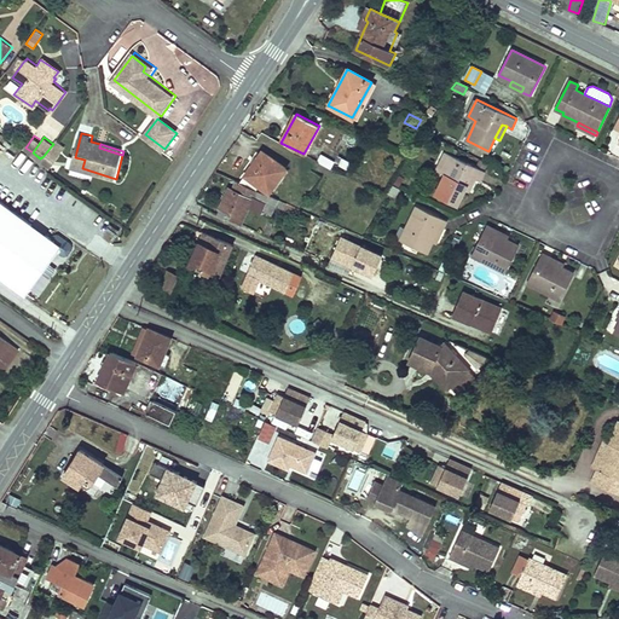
[(52,145),(42,157),(42,158),(44,158),(44,160),(42,160),(47,163),(51,166),(62,151),(52,145)]
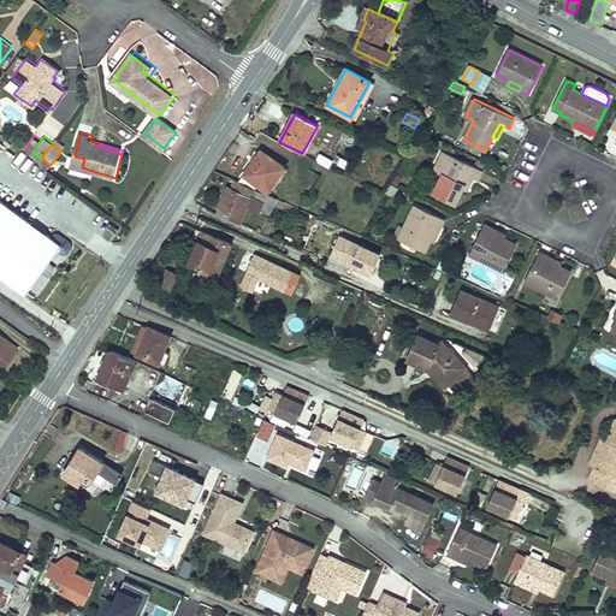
[(261,150),(240,182),(255,188),(258,184),(267,191),(285,169),(261,150)]
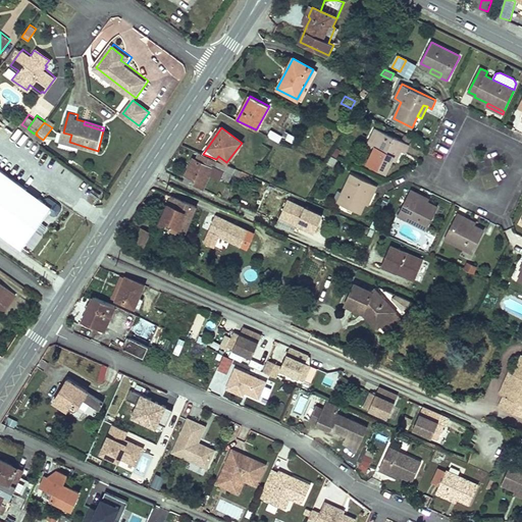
[(387,172),(394,159),(399,148),(402,150),(406,152),(409,144),(377,128),(370,143),(377,147),(369,163),(387,172)]
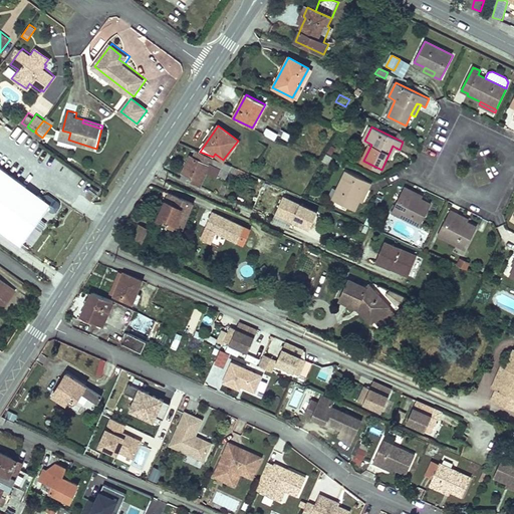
[(267,129),(264,134),(275,140),(276,137),(278,134),(267,129)]
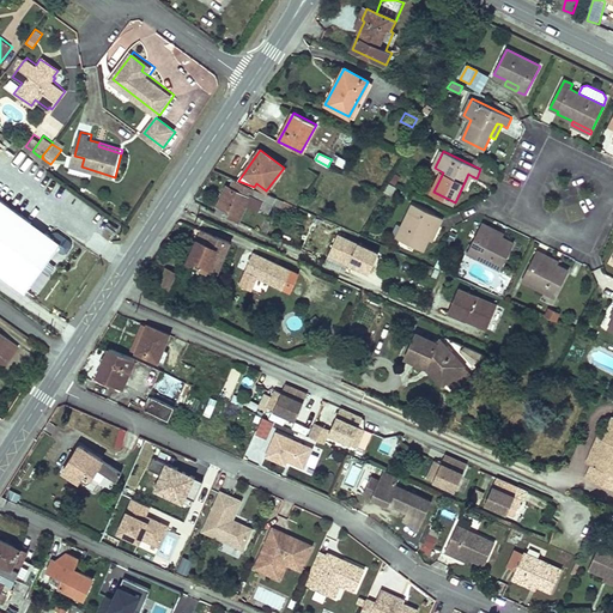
[(332,159),(329,163),(344,169),(347,161),(334,155),(332,159)]
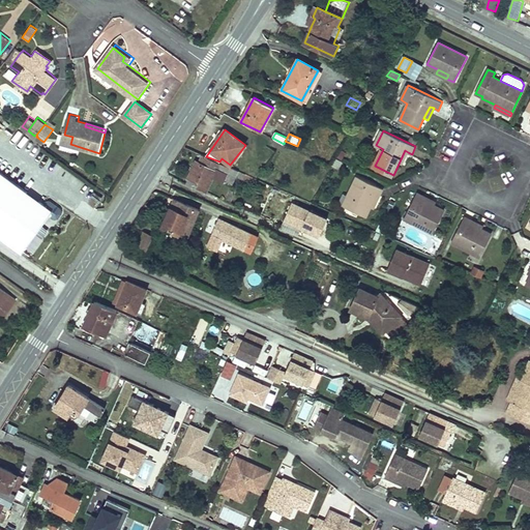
[(72,137),(64,135),(62,142),(70,144),(72,137)]
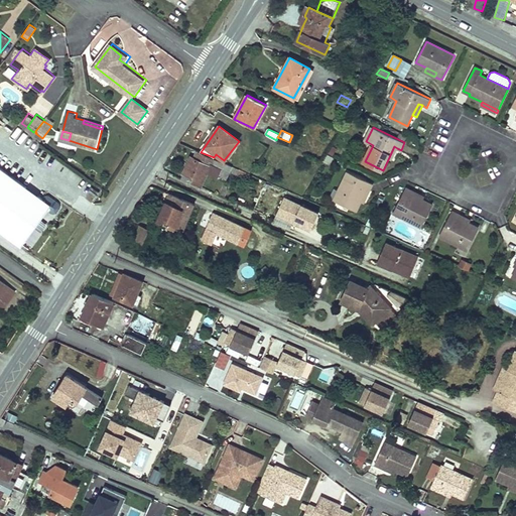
[(394,146),(389,157),(392,158),(397,148),(394,146)]
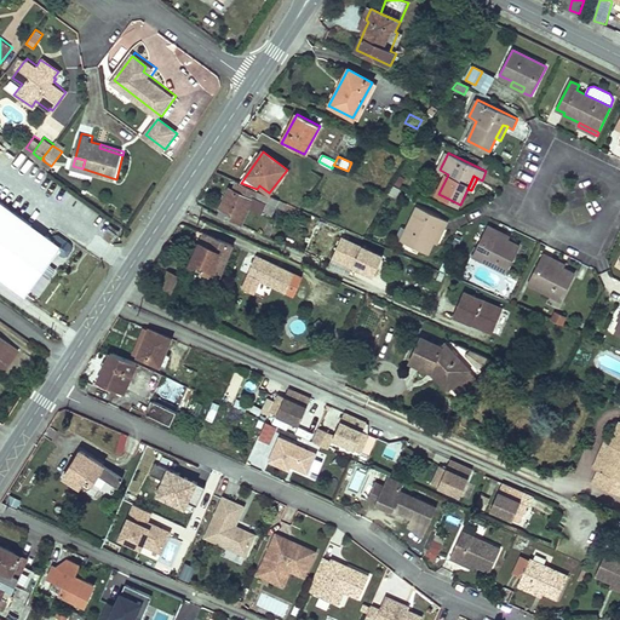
[(241,183),(237,182),(234,190),(229,189),(219,213),(218,214),(242,224),(242,223),(250,207),(257,189),(241,183)]
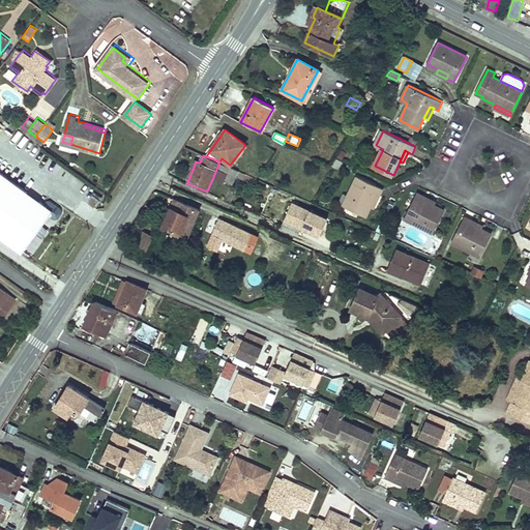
[(341,170),(344,164),(337,159),(333,167),(341,170)]
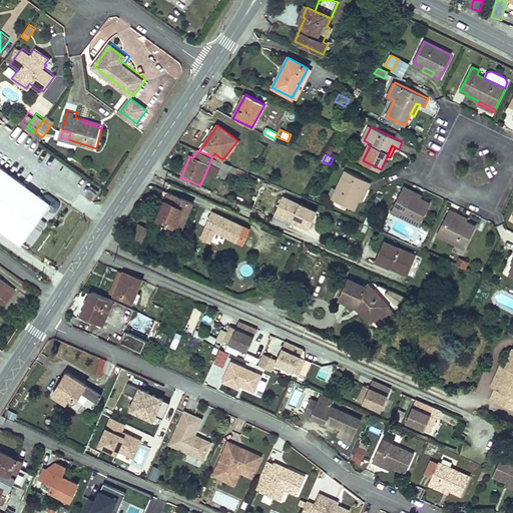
[(212,156),(206,171),(210,173),(214,164),(220,167),(223,161),(212,156)]
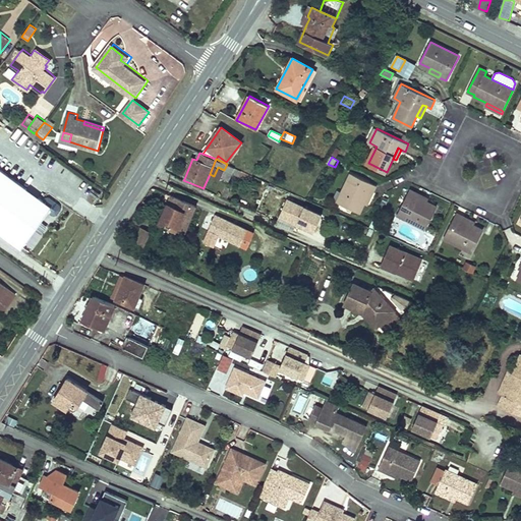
[(0,163),(0,228),(21,244),(49,207),(52,200),(44,195),(0,163)]
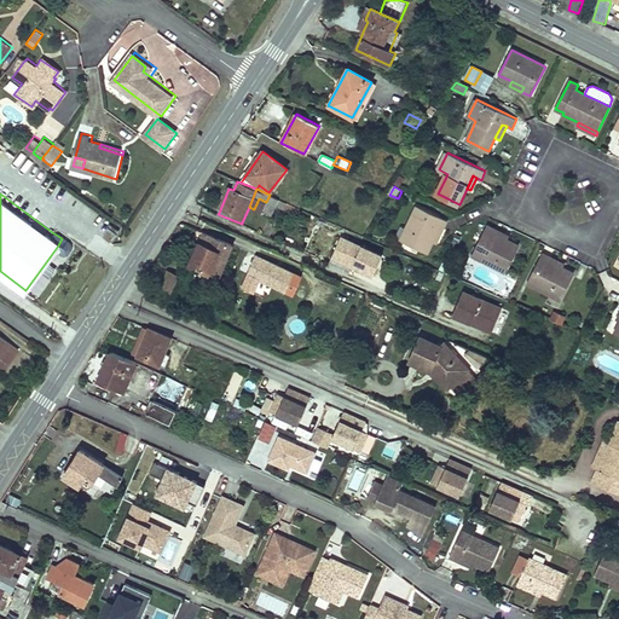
[(270,195),(266,202),(264,209),(272,214),(277,204),(279,200),(270,195)]
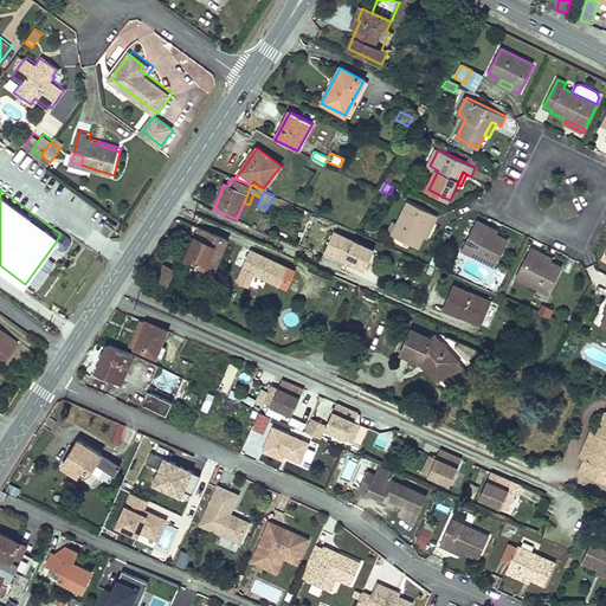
[(271,200),(294,210),(296,205),(294,204),(290,202),(274,195),(271,200)]
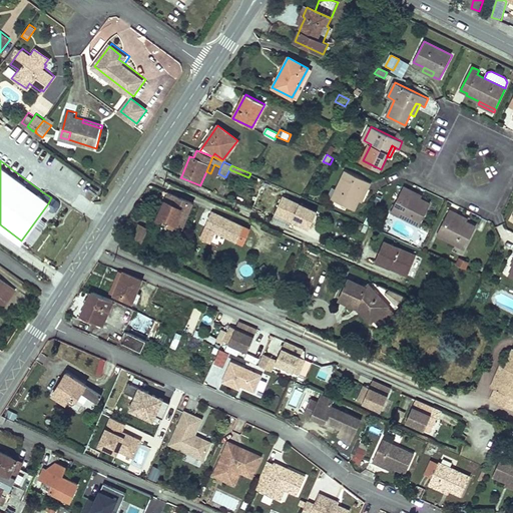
[(355,209),(360,199),(366,188),(368,190),(371,183),(347,170),(333,198),(355,209)]
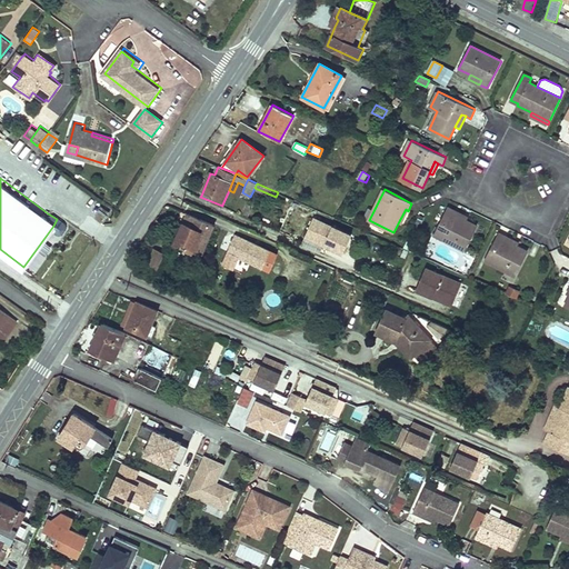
[(321,207),(326,197),(318,193),(313,203),(321,207)]
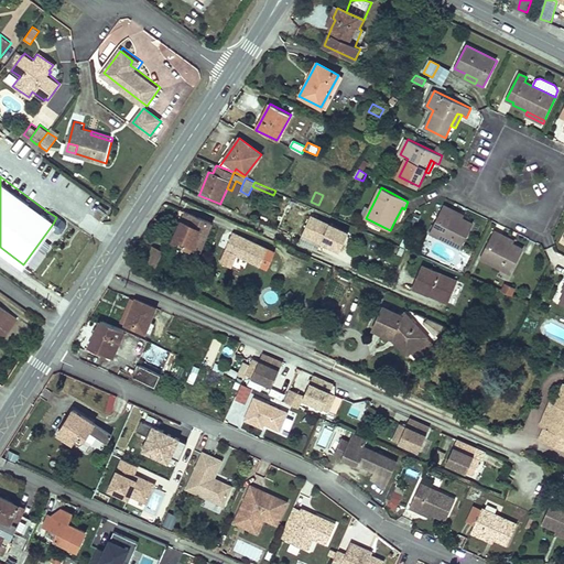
[(82,208),(104,219),(109,207),(87,196),(82,208)]
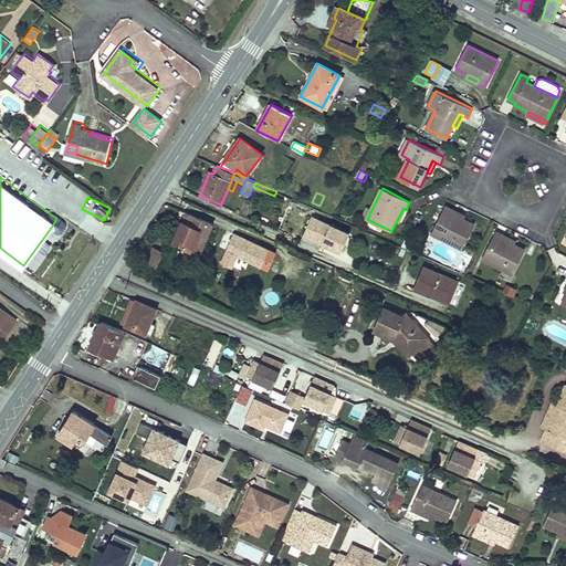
[(48,212),(56,218),(53,224),(56,227),(61,228),(64,228),(67,222),(67,219),(65,216),(52,207),(48,212)]
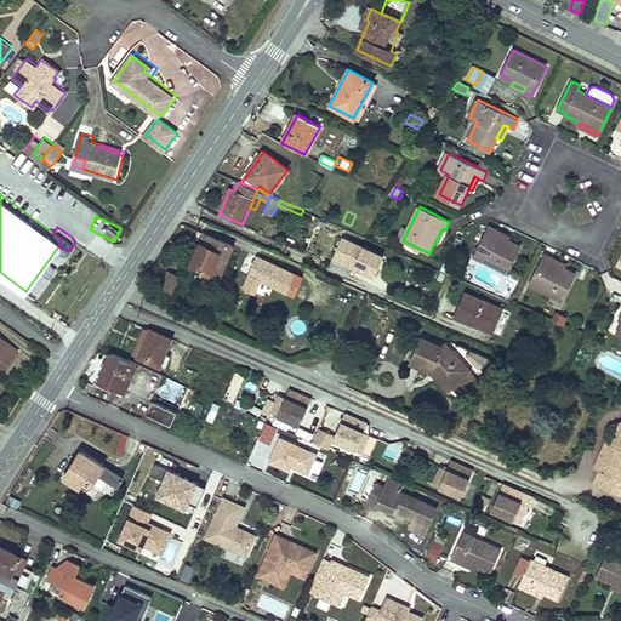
[(510,241),(496,234),(497,232),(489,227),(474,256),(508,273),(520,246),(510,241)]
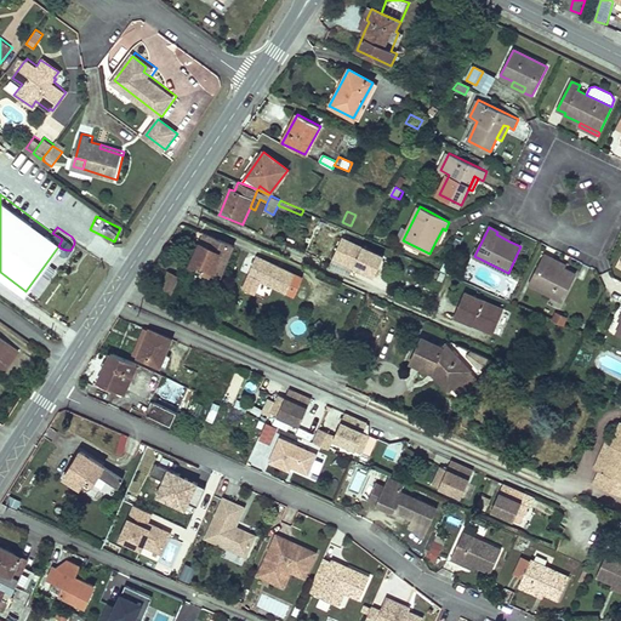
[(443,228),(436,241),(439,244),(445,231),(443,228)]
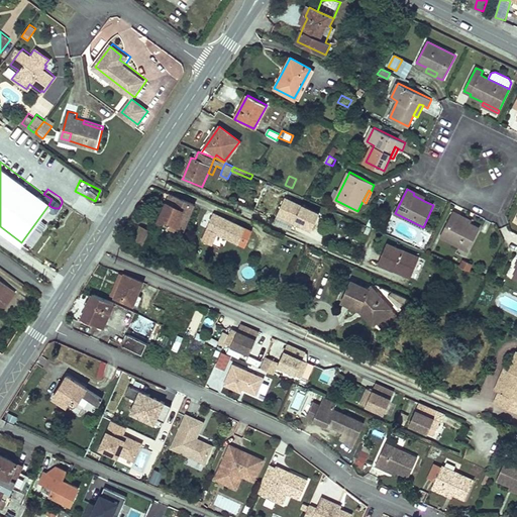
[(167,202),(159,220),(183,231),(194,205),(164,192),(161,200),(167,202)]
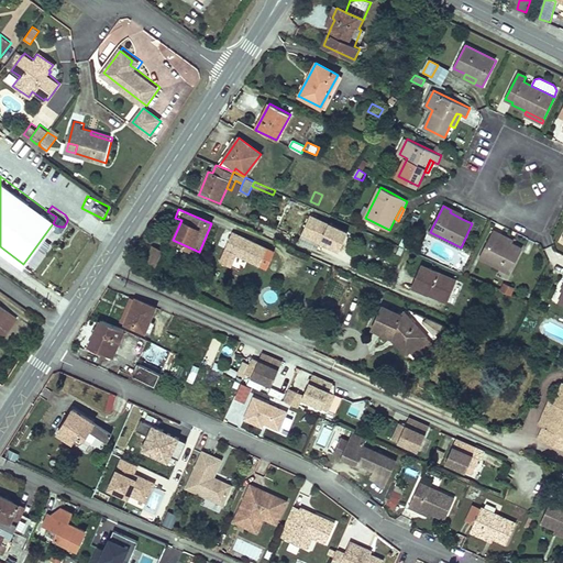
[(451,210),(450,212),(462,219),(464,216),(451,210)]
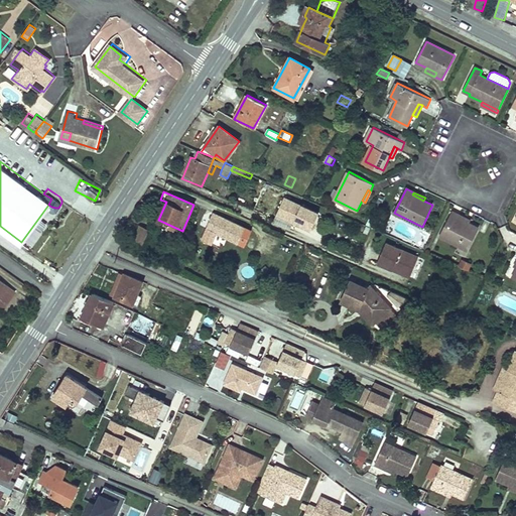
[(285,199),(279,211),(296,219),(294,223),(312,231),(319,215),(285,199)]
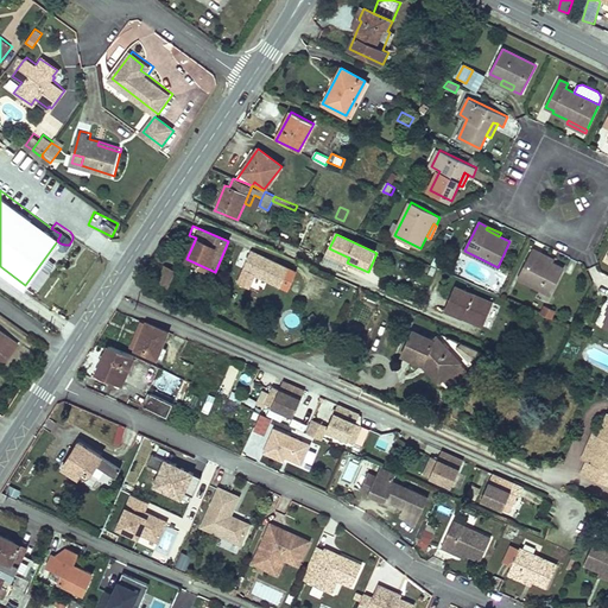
[(349,258),(329,248),(327,254),(347,263),(349,258)]
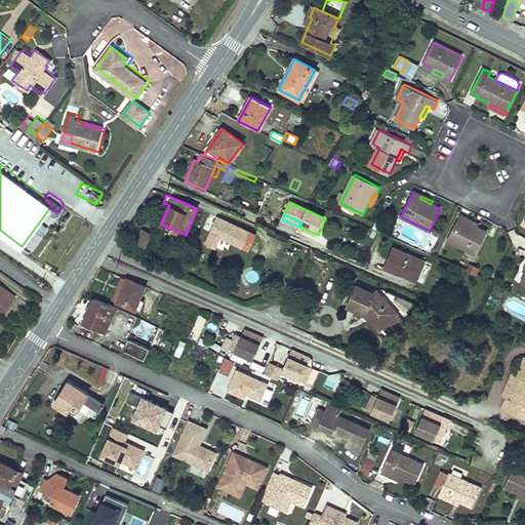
[(477,227),(466,221),(468,218),(460,214),(448,239),(476,253),(487,232),(477,227)]
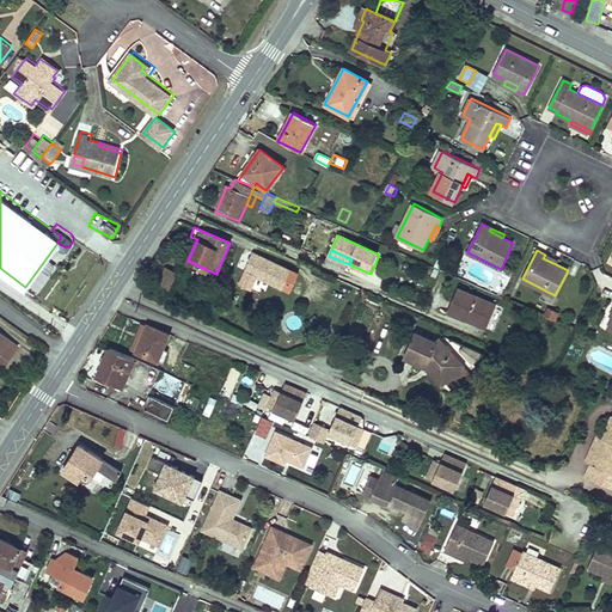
[(257,276),(282,287),(291,270),(254,254),(246,271),(240,285),(251,291),(257,276)]
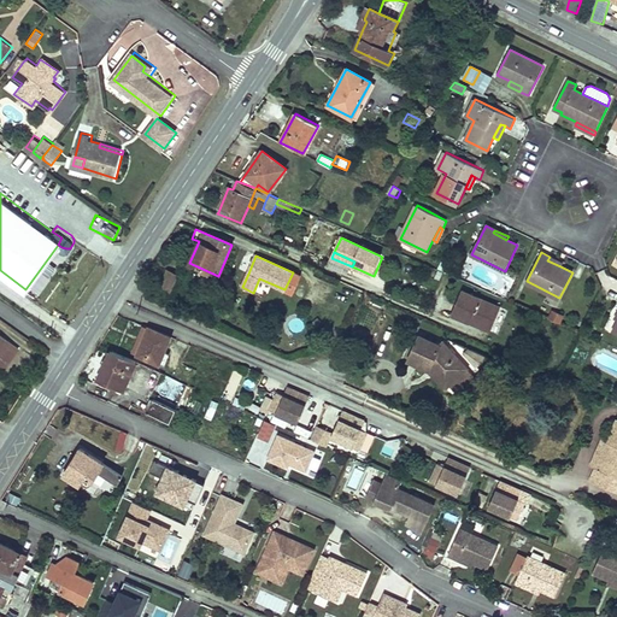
[(550,257),(547,260),(560,266),(563,263),(550,257)]
